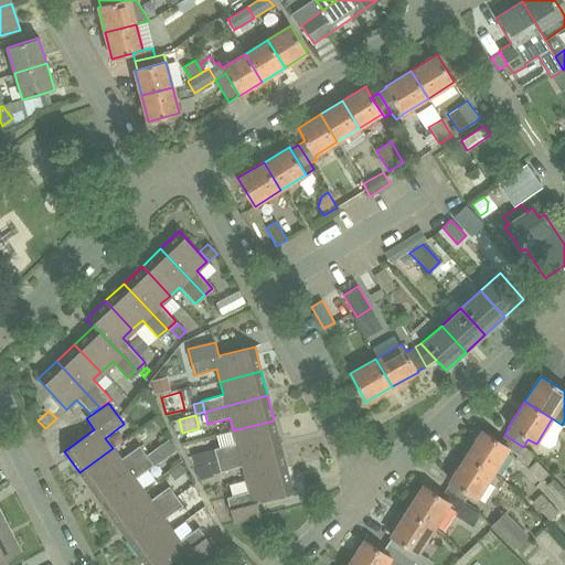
[(236,444),(214,449),(216,460),(279,445),(274,420),(233,430),(236,444)]
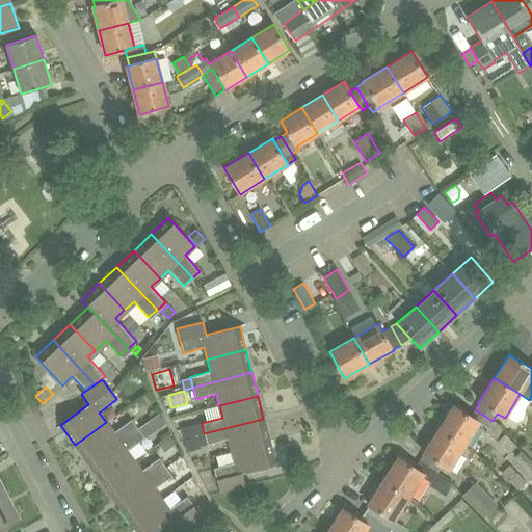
[(531,407),(524,401),(513,415),(525,423),(531,414),(531,407)]
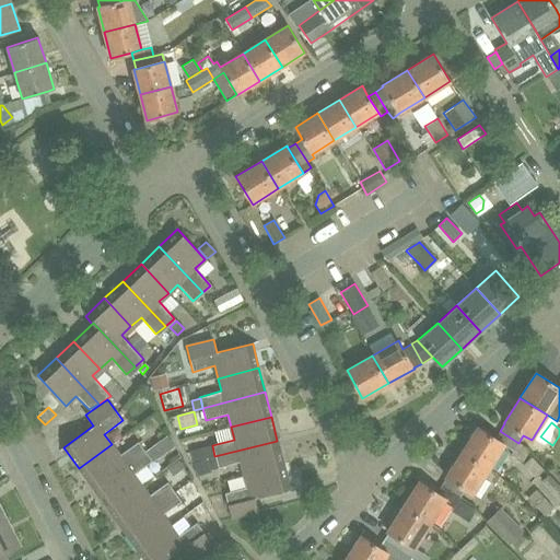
[(477,427),(462,452),(489,469),(504,445),(513,451),(518,443),(500,431),(496,438),(477,427)]
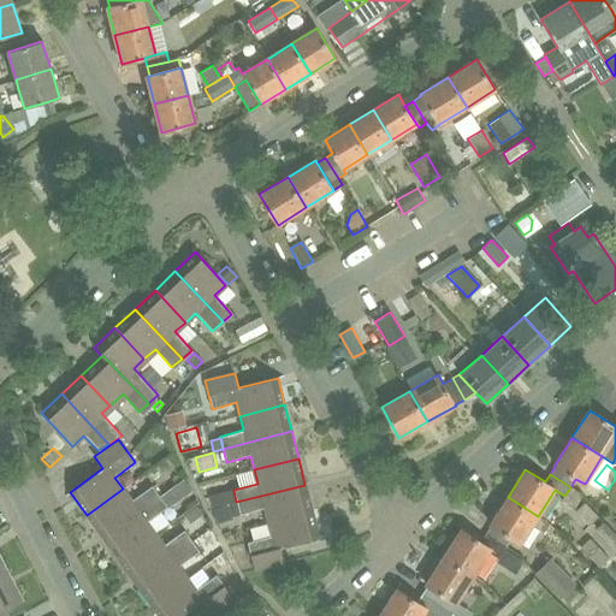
[(304,485),(236,502),(240,515),(264,509),(267,522),(312,511),(304,485)]
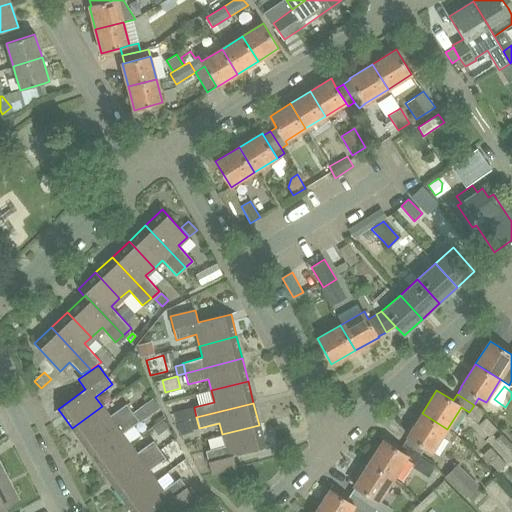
[(102,406),(72,428),(85,447),(132,413),(126,404),(109,416),(102,406)]
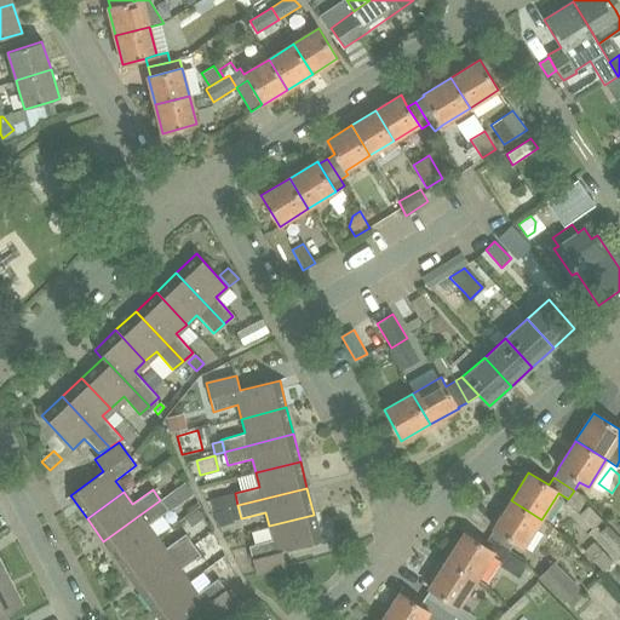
[(568,499),(566,504),(572,507),(578,512),(583,505),(586,499),(574,491),(568,499)]
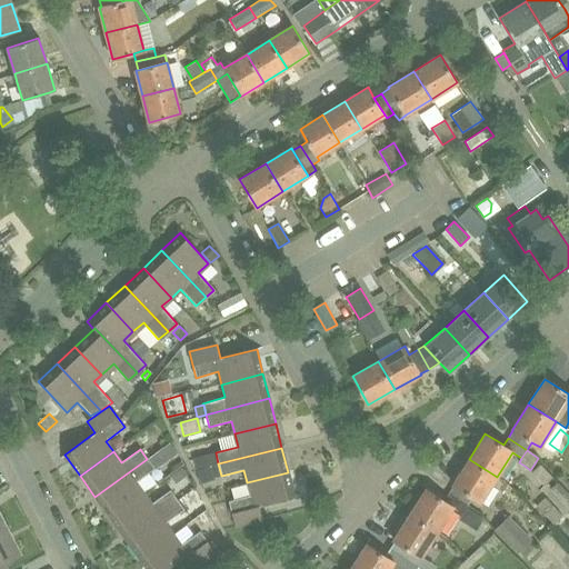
[(208,455),(193,458),(197,469),(210,466),(208,455)]
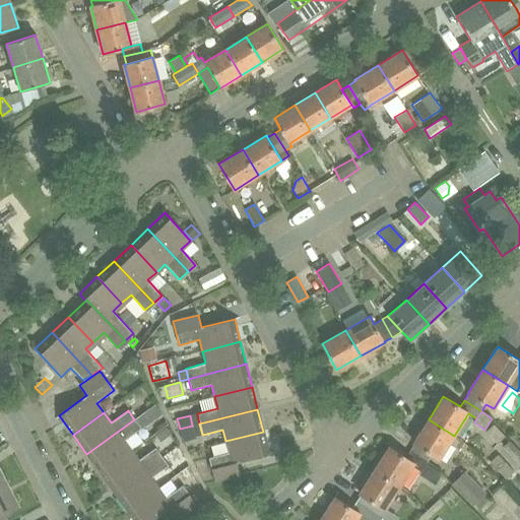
[(134,419),(86,454),(101,472),(131,451),(124,441),(141,429),(134,419)]
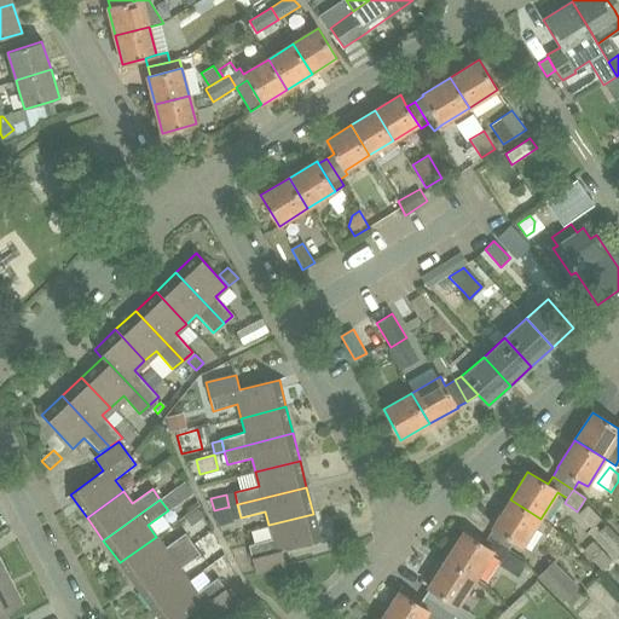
[(510,499),(492,528),(493,528),(514,541),(524,547),(541,519),(510,499)]
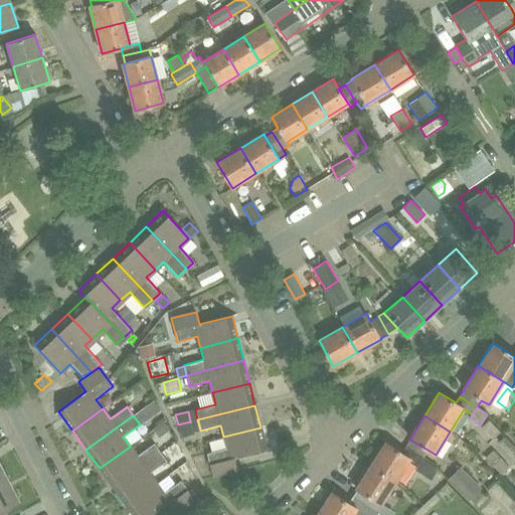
[(489,420),(481,427),(492,440),(500,433),(489,420)]
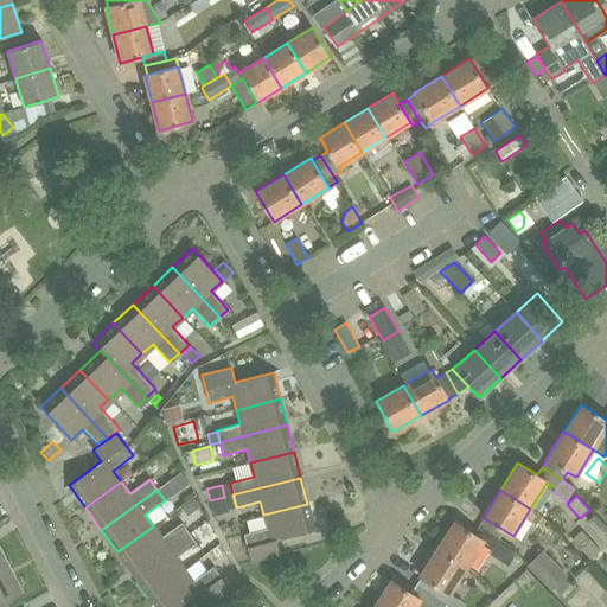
[(224,497),(210,500),(213,513),(228,510),(224,497)]
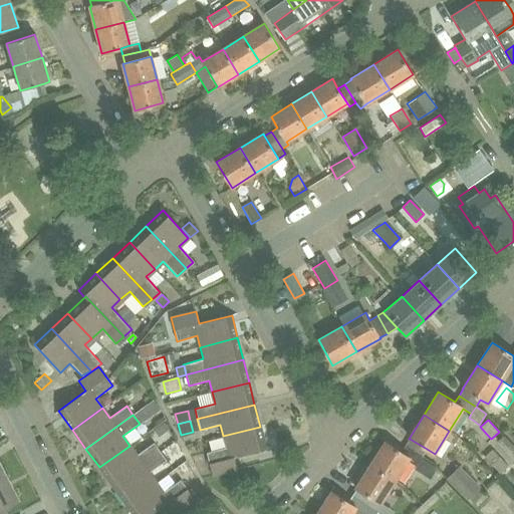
[(226,448),(206,453),(212,476),(236,470),(233,458),(266,449),(260,427),(223,436),(226,448)]
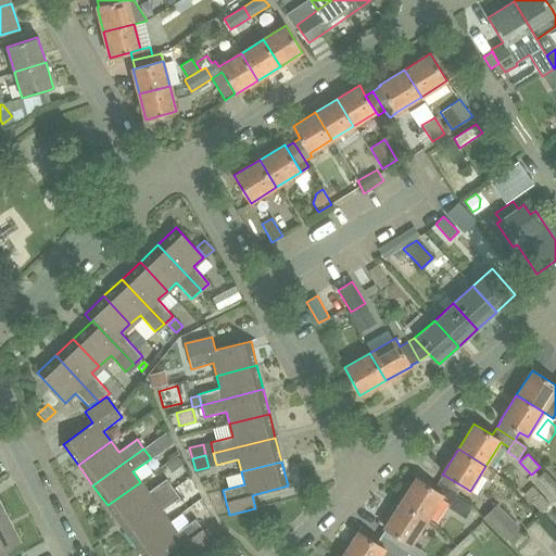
[(555,481),(544,470),(538,478),(555,496),(555,481)]
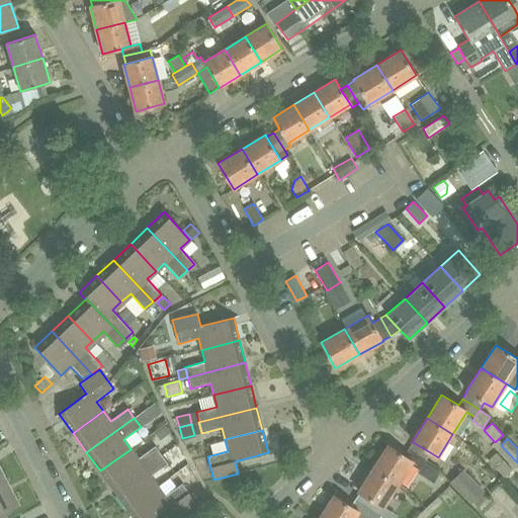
[(413,442),(409,449),(426,459),(430,452),(413,442)]
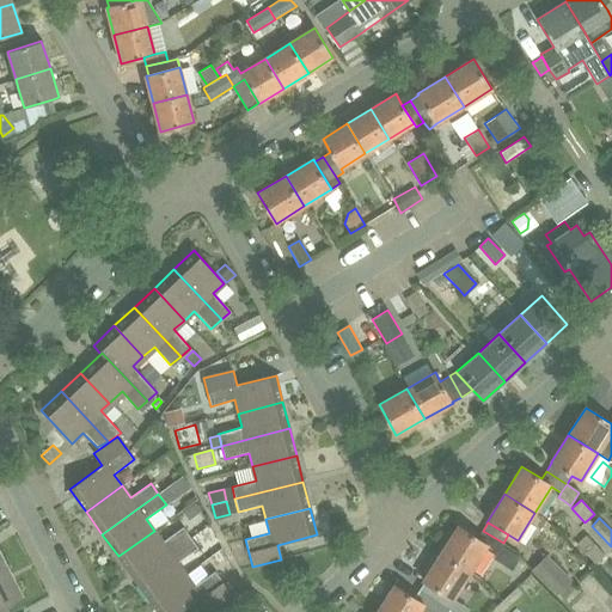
[(458,526),(441,554),(471,571),(488,545),(496,551),(494,556),(512,568),(520,555),(503,544),(503,543),(483,531),(478,538),(458,526)]
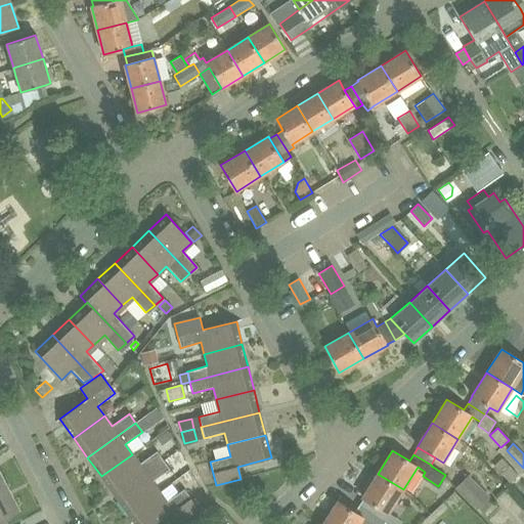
[(132,454),(101,476),(115,495),(163,461),(157,451),(139,464),(132,454)]
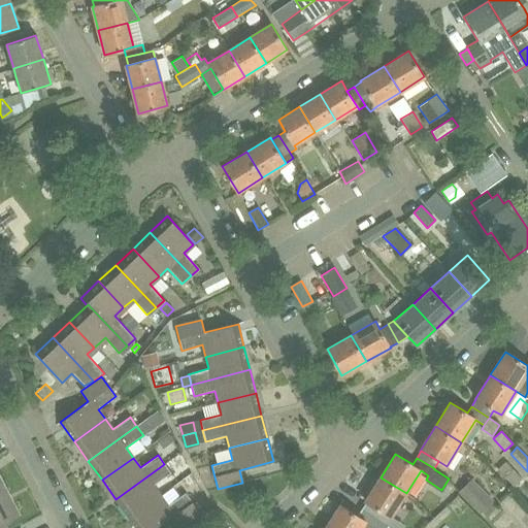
[(505,462),(497,469),(515,488),(523,481),(505,462)]
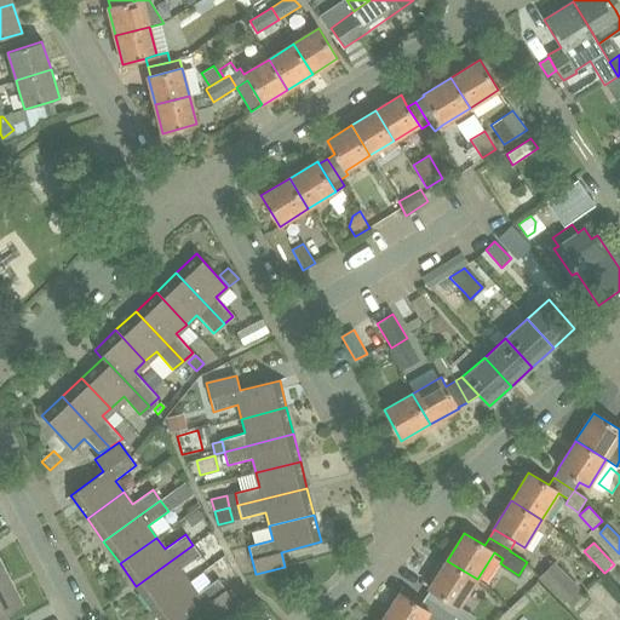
[(193,545),(136,586),(151,608),(189,583),(179,570),(200,556),(193,545)]
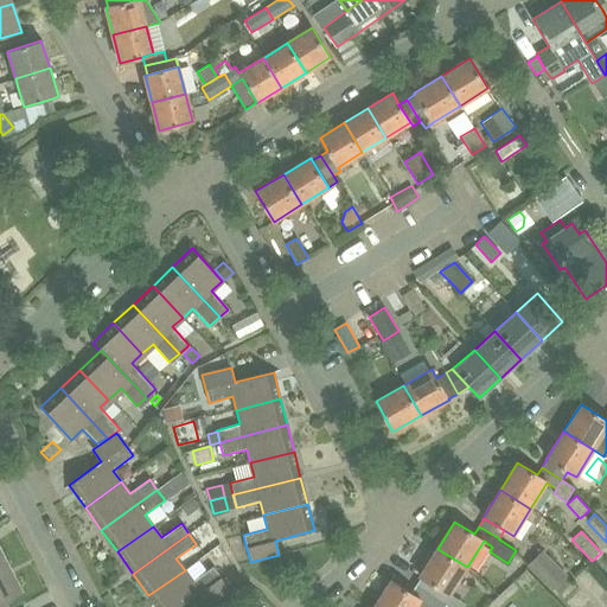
[(0,548),(0,606),(7,606),(4,601),(18,594),(5,568),(8,566),(0,548)]
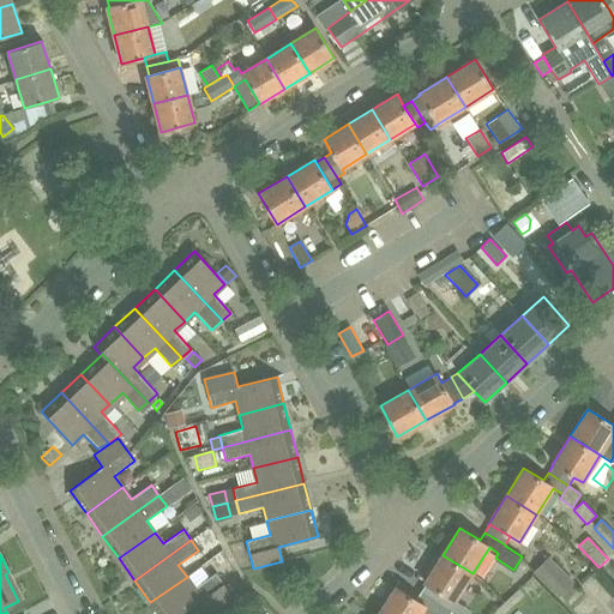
[(426,584),(421,591),(441,605),(450,609),(455,601),(473,573),(443,555),(425,583),(426,584)]
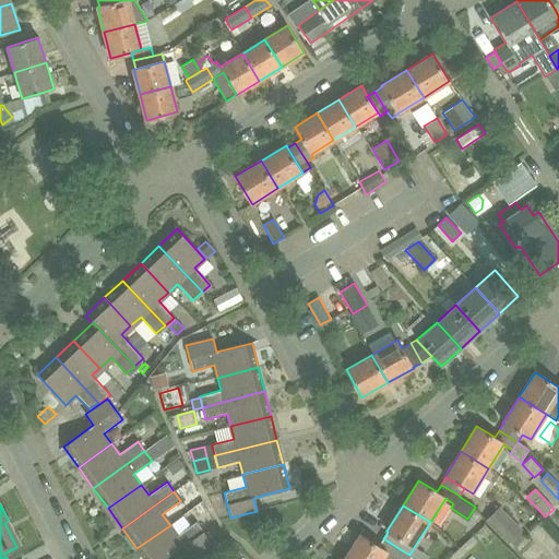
[(499,506),(485,520),(509,544),(521,532),(523,528),(499,506)]
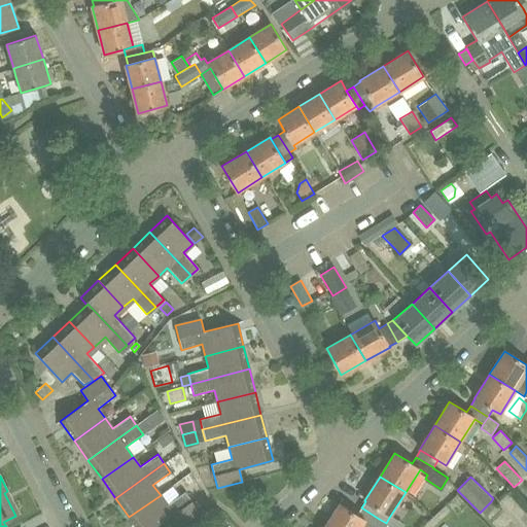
[(161,495),(129,517),(136,526),(156,526),(171,517),(178,526),(199,513),(184,492),(167,504),(161,495)]
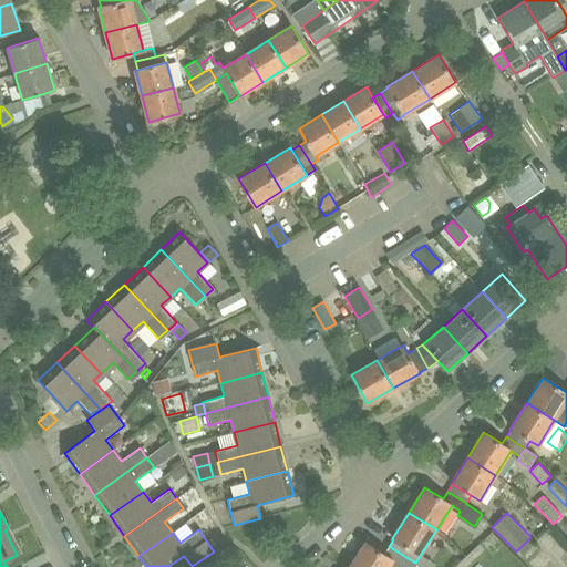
[(528,539),(516,552),(522,557),(534,545),(528,539)]
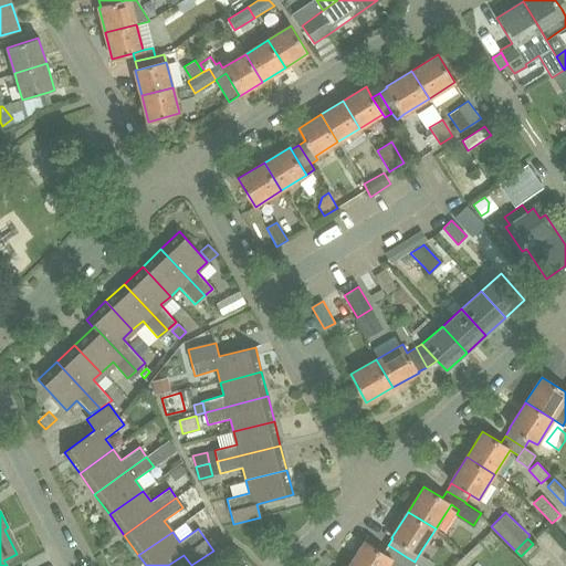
[(365,541),(348,565),(387,565),(392,558),(400,564),(402,565),(407,557),(388,545),(384,553),(365,541)]
